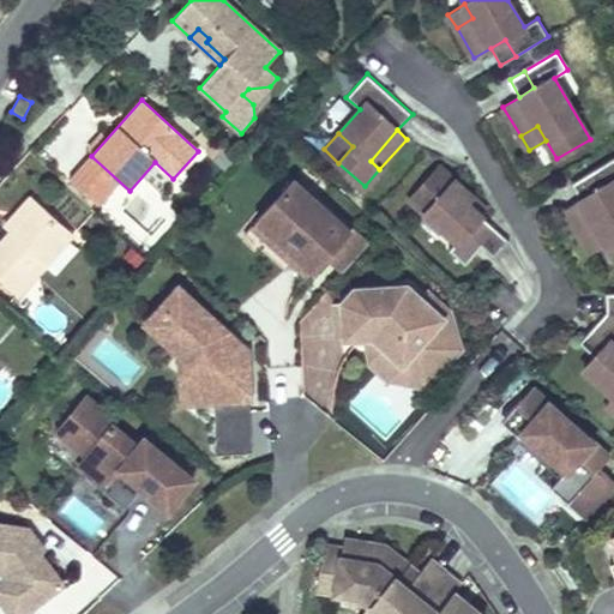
[(613,157),(585,175),(594,192),(581,200),(564,210),(582,239),(597,229),(606,244),(613,257),(613,157)]
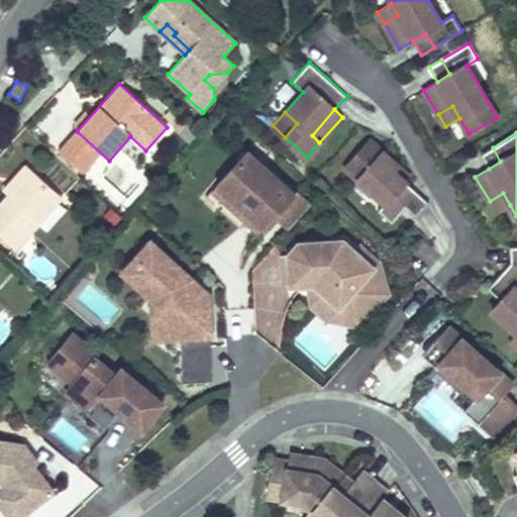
[(398,165),(370,140),(345,168),(384,203),(378,210),(392,223),(406,207),(416,216),(428,202),(405,182),(393,170),(398,165)]
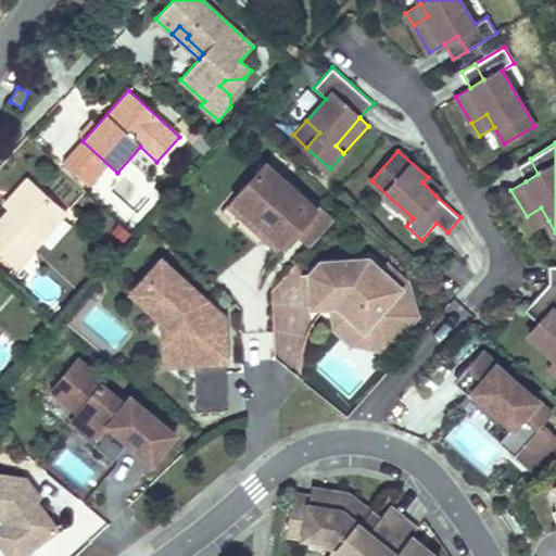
[(530,159),(517,166),(526,181),(538,174),(530,159)]
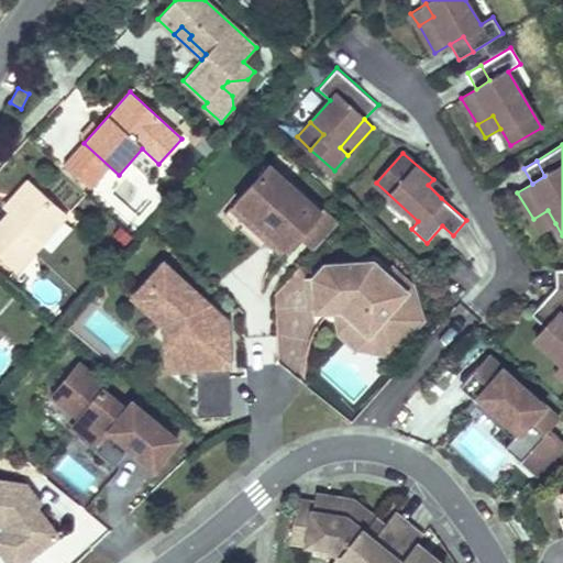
[(320,211),(269,165),(238,201),(224,214),(262,247),(268,241),(274,234),(287,247),(298,235),(320,211)]
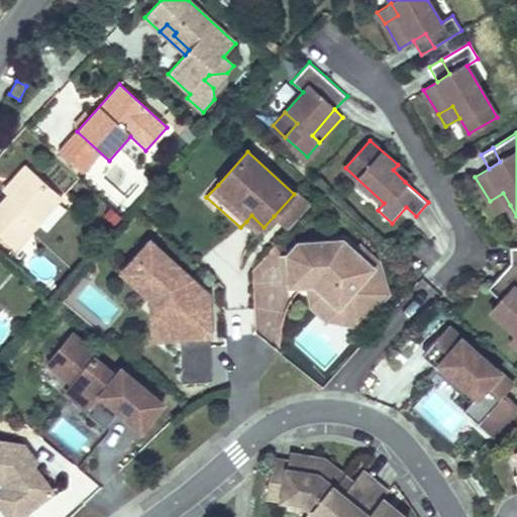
[(24,165),(3,189),(8,194),(30,171),(24,165)]
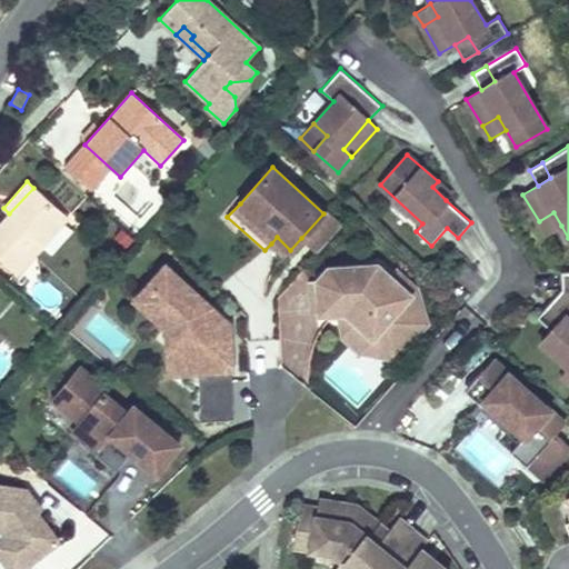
[(446,200),(451,195),(438,181),(432,187),(446,200)]
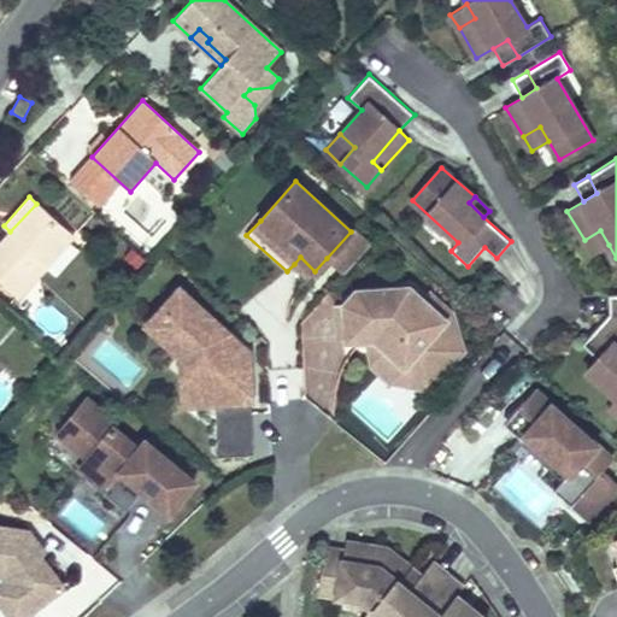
[(10,231),(0,242),(0,281),(18,298),(72,236),(36,204),(10,231)]
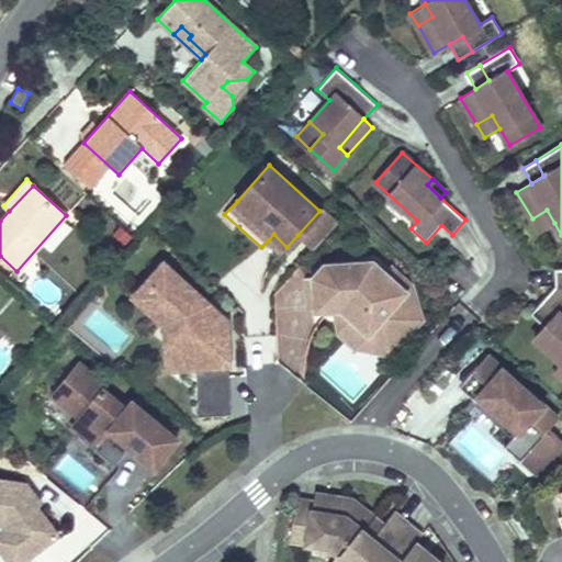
[(339,222),(323,206),(319,211),(298,235),(314,249),(339,222)]
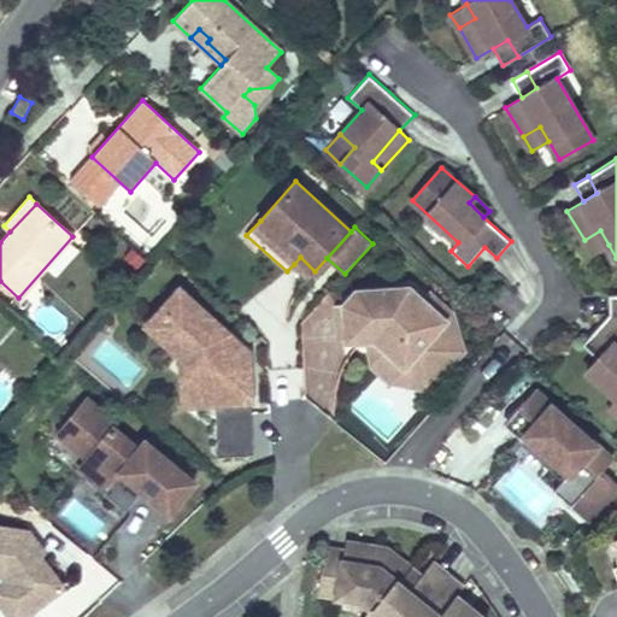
[(585,240),(593,256),(609,245),(600,230),(585,240)]
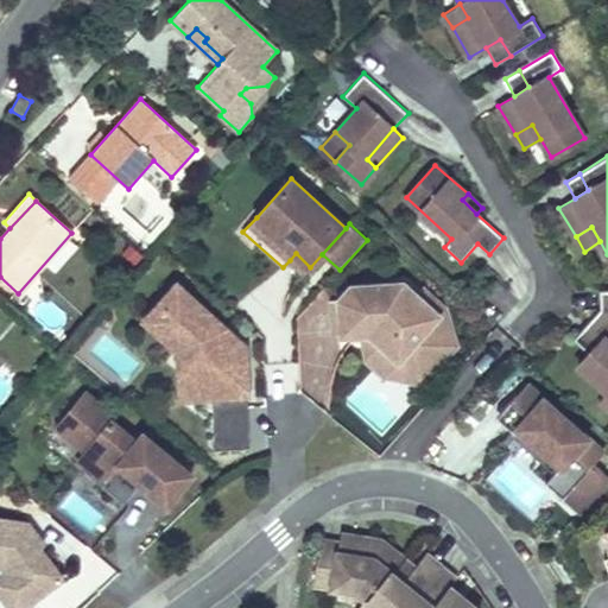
[(290,260),(304,273),(310,267),(296,253),(290,260)]
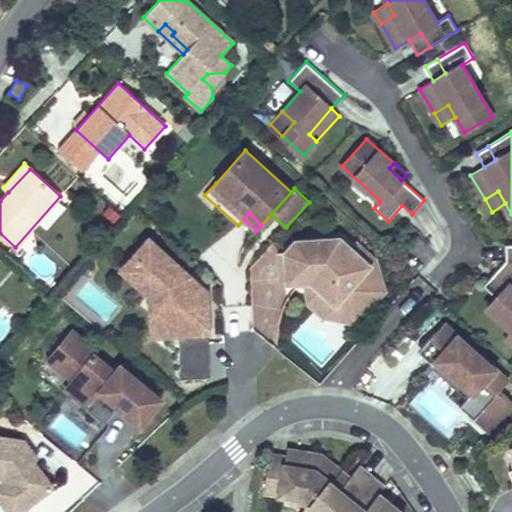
[(338,238),(294,240),(284,251),(286,282),(303,281),(310,281),(342,310),(364,302),(362,273),(369,266),(349,247),(338,238)]
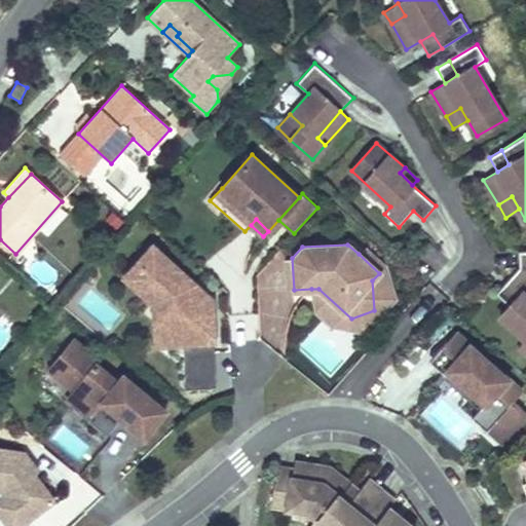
[(194,284),(152,246),(136,265),(147,275),(137,288),(155,303),(170,316),(172,343),(183,342),(186,388),(216,386),(214,339),(205,340),(203,299),(194,291),(194,284)]
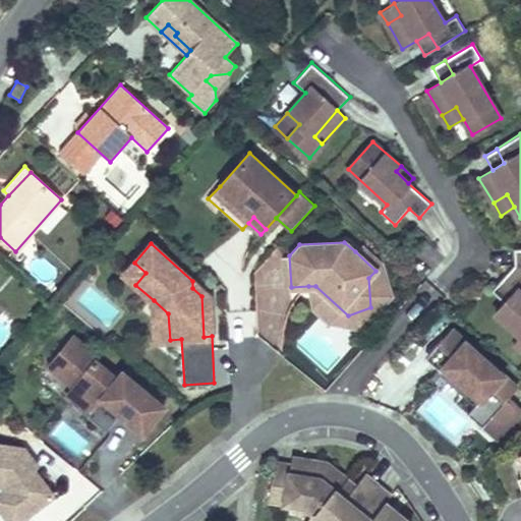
[(381,265),(360,245),(355,251),(375,271),(368,278),(370,307),(348,315),(315,286),(308,286),(313,308),(329,322),(361,329),(391,296),(381,265)]
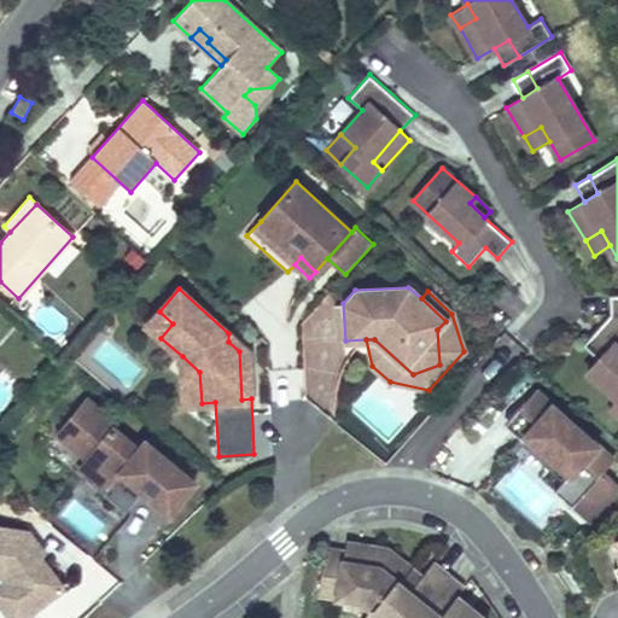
[(599,359),(588,372),(617,398),(610,408),(617,414),(617,293),(610,295),(610,314),(598,328),(604,333),(589,350),(599,359)]
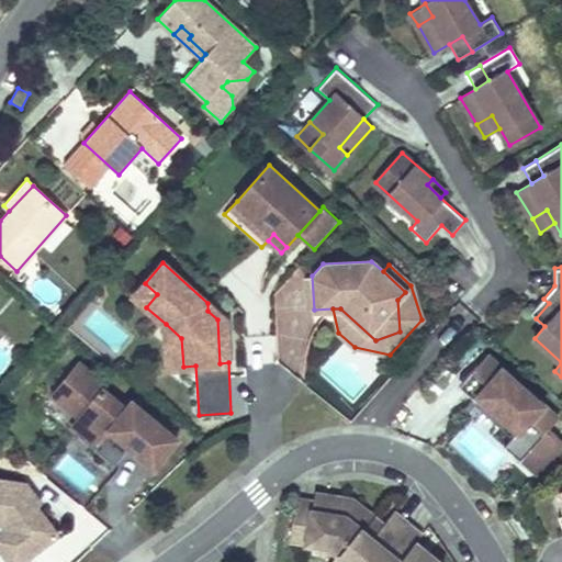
[(145,283),(134,295),(146,307),(157,294),(145,283)]
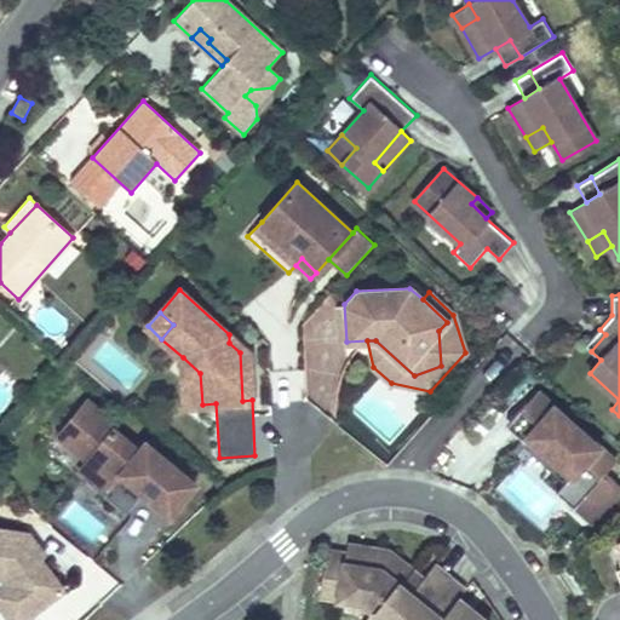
[(600,329),(585,345),(591,351),(606,334),(600,329)]
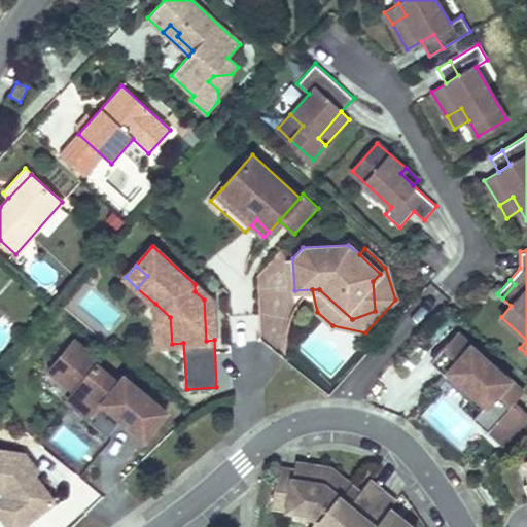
[(170,317),(155,304),(156,344),(172,344),(170,317)]
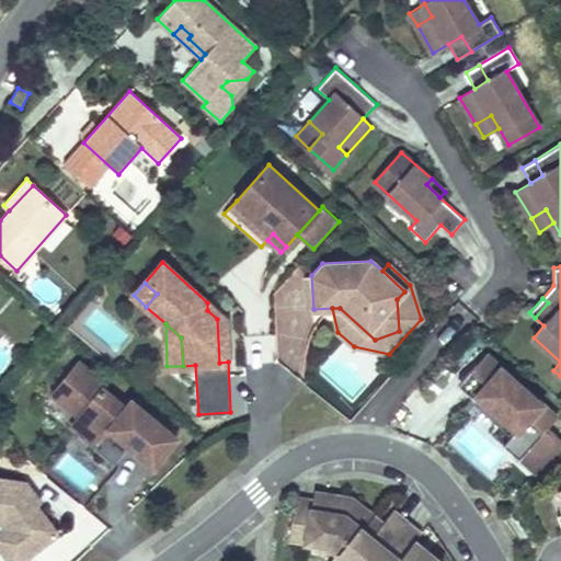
[(485,354),(477,364),(483,369),(492,359),(485,354)]
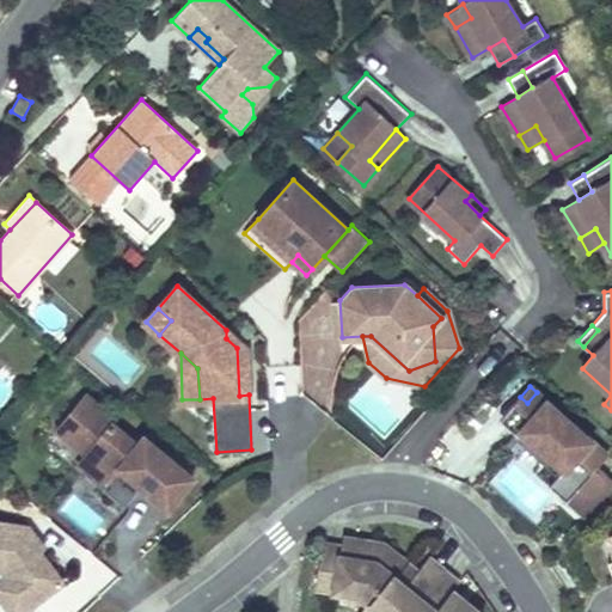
[(577,490),(607,457),(537,392),(527,403),(520,397),(503,415),(521,432),(563,470),(560,473),(577,490)]
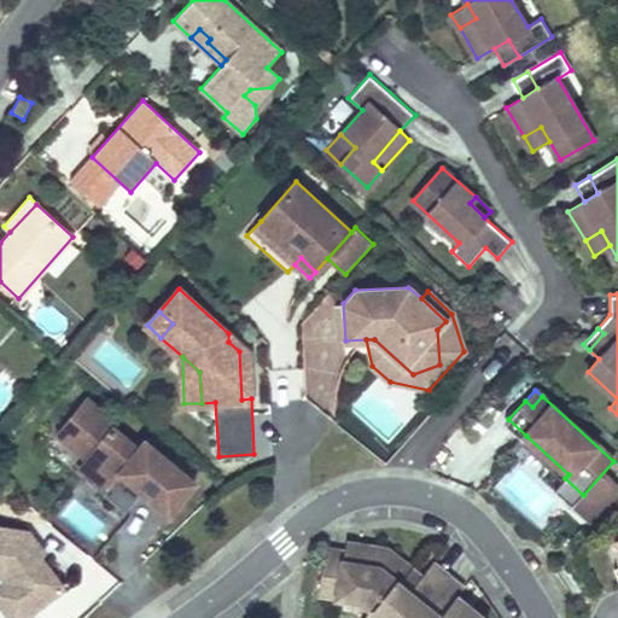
[(115,424),(86,400),(57,433),(89,460),(114,481),(104,493),(103,494),(124,512),(143,491),(146,487),(155,493),(150,497),(169,513),(193,483),(145,443),(138,450),(112,429),(115,424)]
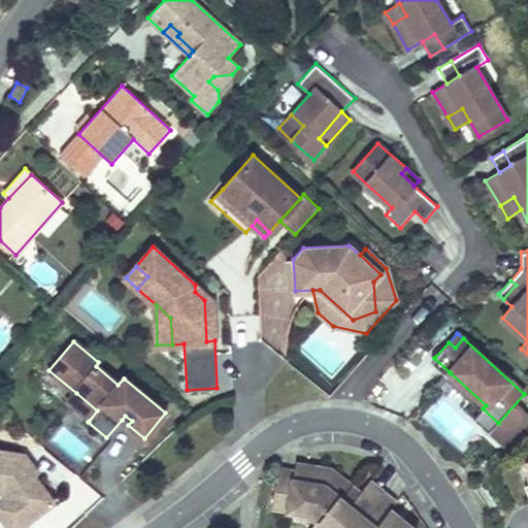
[(434,358),(431,362),(447,376),(450,372),(434,358)]
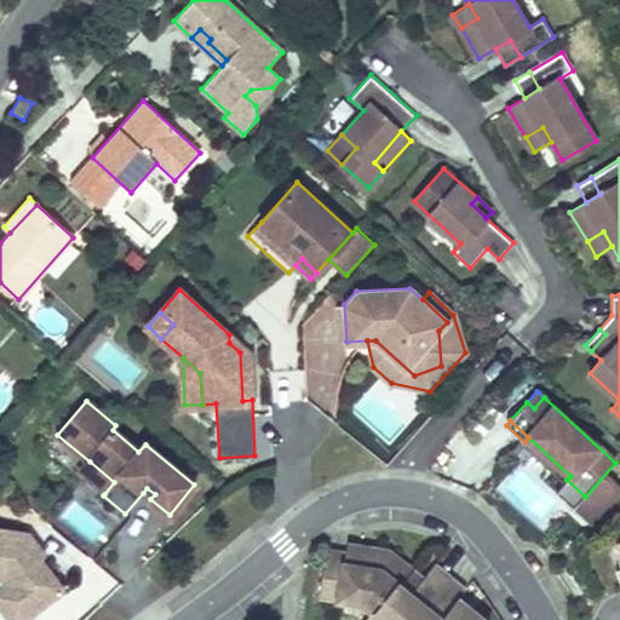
[(90,461),(79,474),(104,494),(114,482),(90,461)]
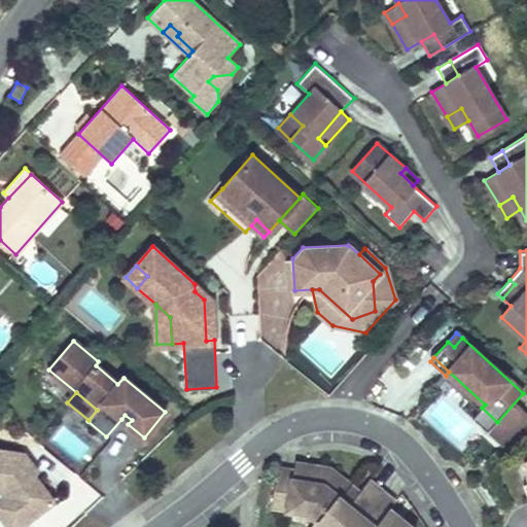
[(125,415),(121,419),(128,424),(132,420),(125,415)]
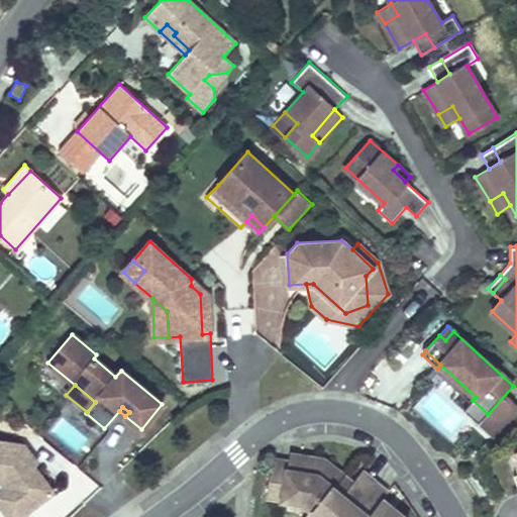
[(0,438),(0,480),(1,481),(24,511),(54,491),(34,463),(29,457),(32,454),(24,443),(0,438)]
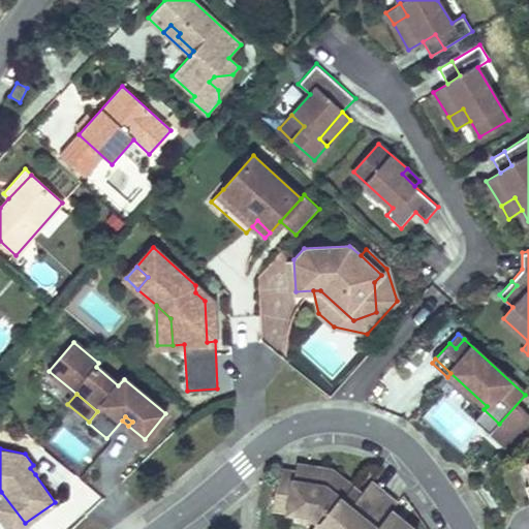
[(38,472),(33,465),(30,468),(35,474),(38,472)]
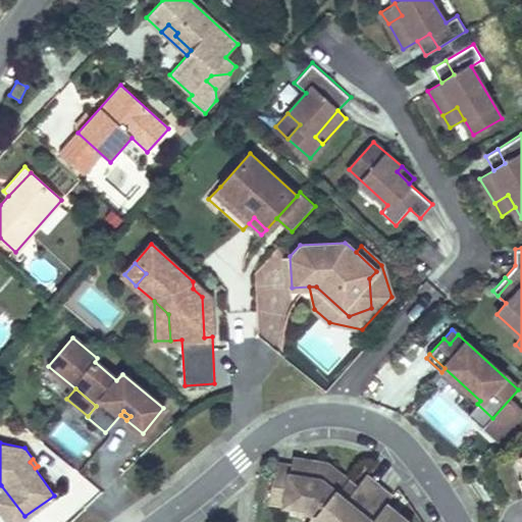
[(268,500),(306,507),(314,513),(333,489),(336,492),(341,488),(346,481),(326,465),(317,464),(317,466),(292,462),(291,467),(274,464),(268,500)]
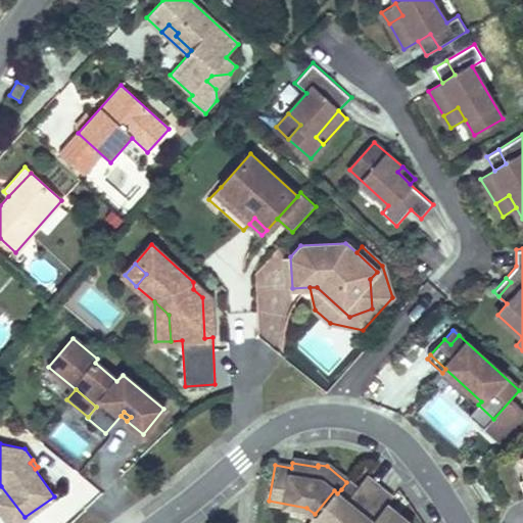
[(355,489),(346,482),(341,489),(349,496),(355,489)]
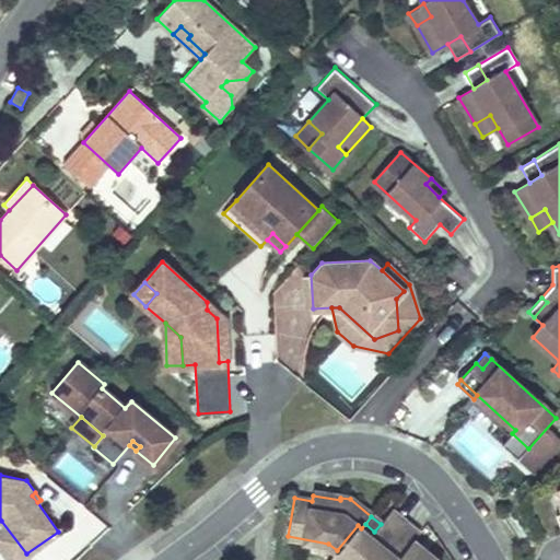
[(358,525),(337,550),(347,559),(395,559),(396,559),(384,548),(400,531),(385,518),(381,524),(374,532),(365,524),(361,528),(358,525)]
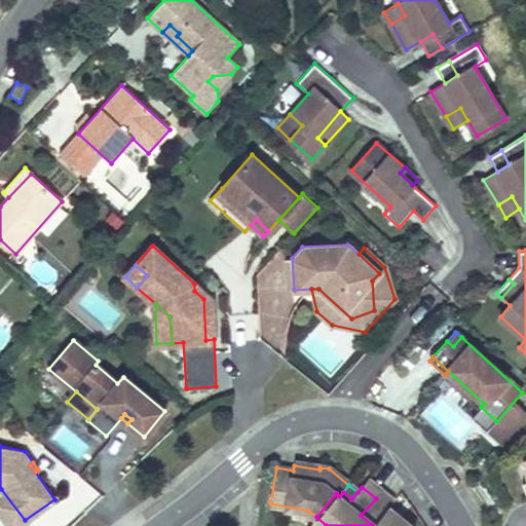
[(0,488),(0,512),(9,525),(15,525),(25,520),(1,489),(0,488)]
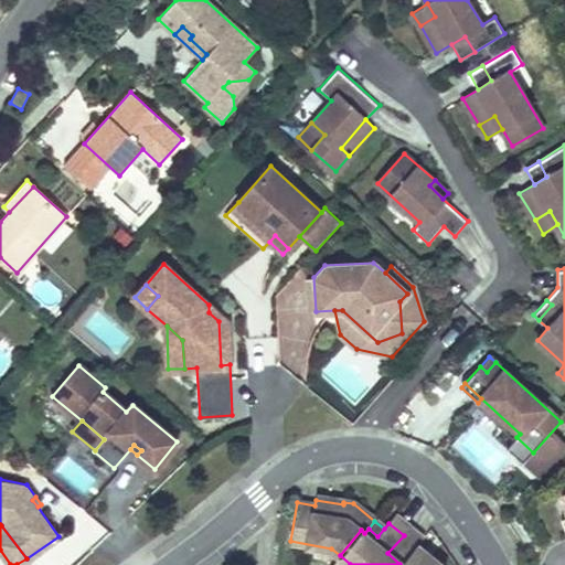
[(400,564),(398,564),(440,564),(429,556),(423,563),(418,558),(422,555),(414,548),(416,545),(404,535),(387,553),(400,564)]
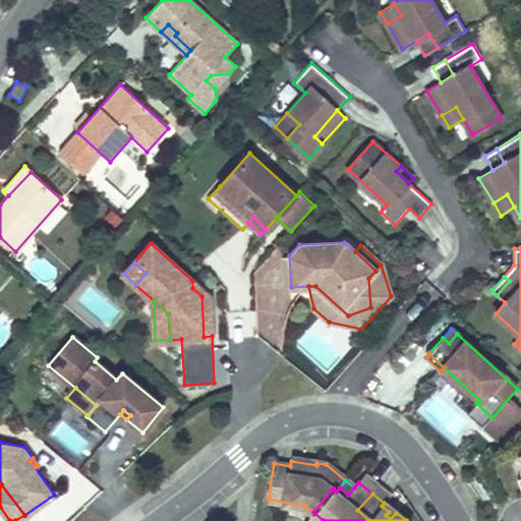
[(396,513),(384,503),(382,506),(389,512),(386,515),(390,519),(396,513)]
